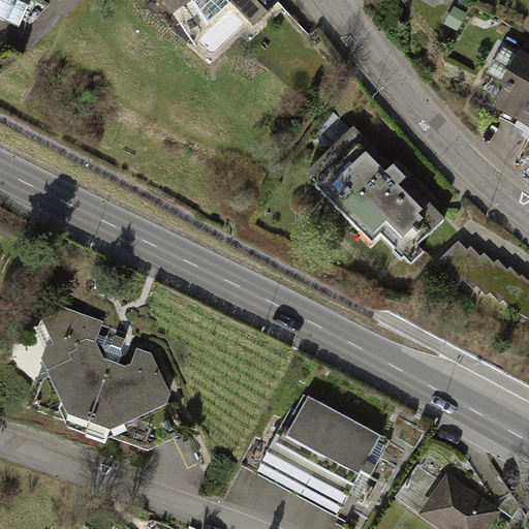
[(31,0),(0,0),(0,17),(20,26),(31,0)]
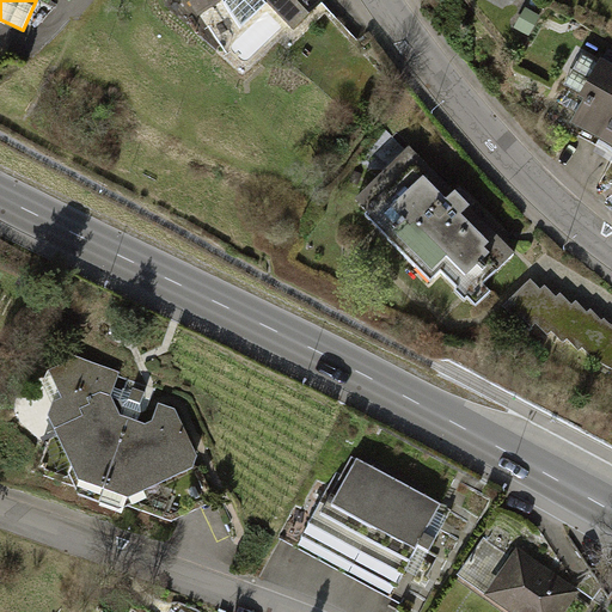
[(190,0),(204,20),(226,0),(264,0),(294,29),(324,1),(323,0),(190,0)]
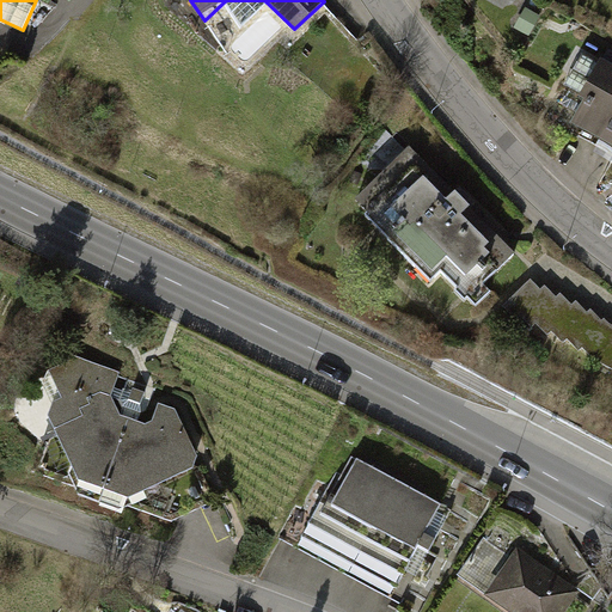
[(611,68),(604,63),(570,127),(611,148),(611,68)]
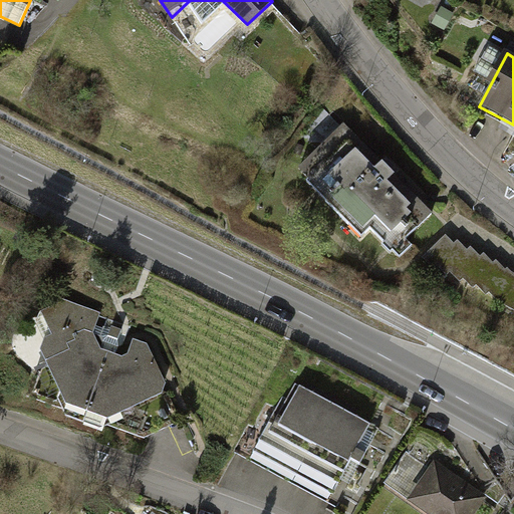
[(433,213),(342,123),(297,167),(307,178),(304,181),(358,236),(368,227),(381,242),(378,244),(388,252),(390,251),(397,257),(410,244),(403,238),(433,213)]
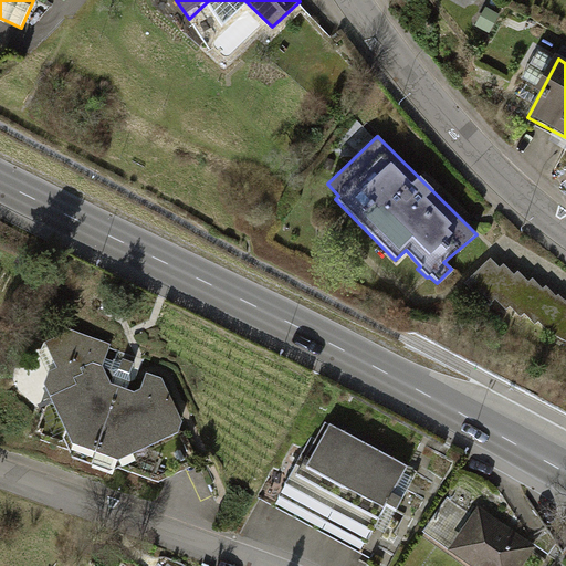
[(538,321),(548,331),(565,341),(565,301),(558,294),(556,296),(546,285),(543,289),(533,279),(528,282),(519,270),(514,274),(504,264),(500,268),(491,258),(464,283),(477,295),(481,292),(491,303),(495,299),(506,310),(510,306),(521,317),(524,313),(535,324),(538,321)]
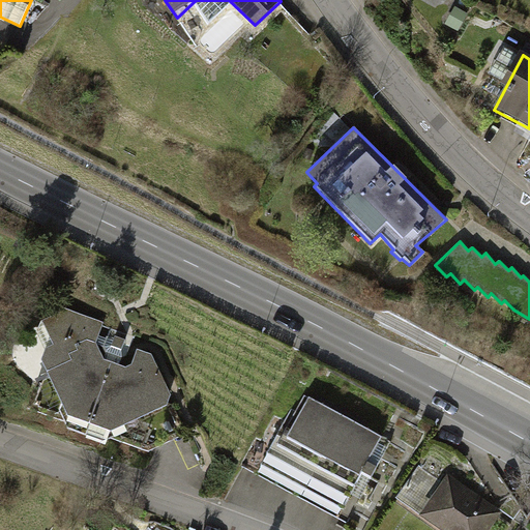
[(107,326),(64,308),(46,319),(58,348),(50,350),(46,362),(74,417),(114,433),(169,409),(173,396),(155,356),(139,350),(131,369),(106,360),(100,343),(107,326)]
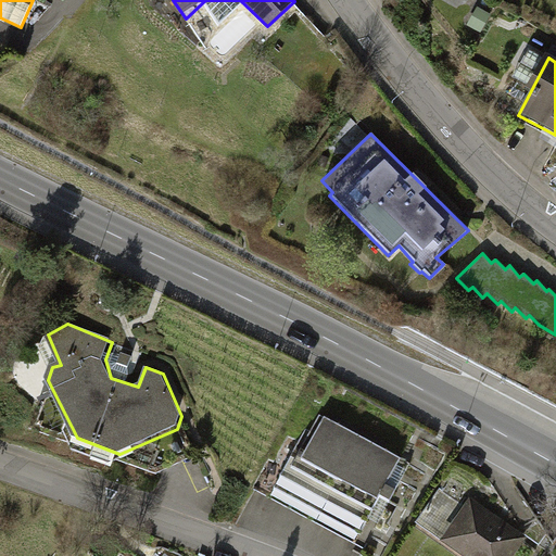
[(415,463),(320,412),(280,485),(374,536),(415,463)]
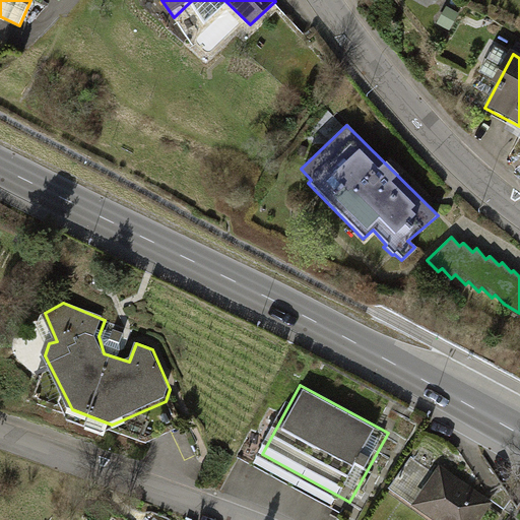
[(465,486),(440,469),(414,507),(434,519),(482,519),(494,505),(465,486)]
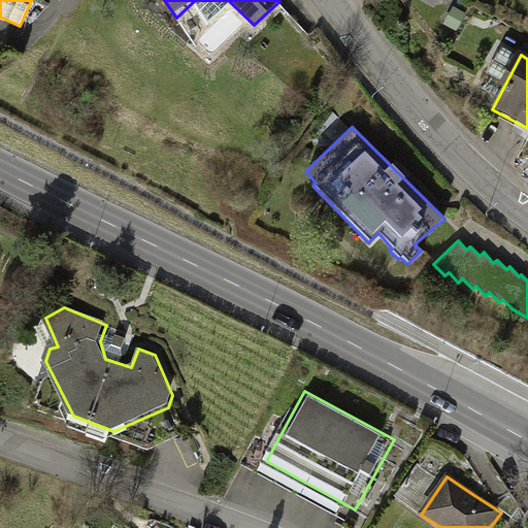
[(527,527),(527,510),(515,527),(527,527)]
